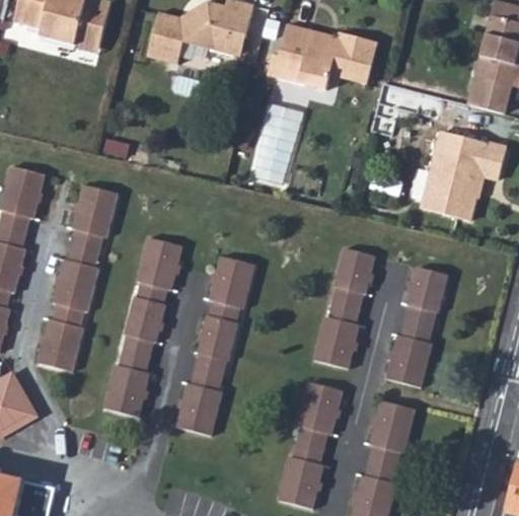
[(79,38),(101,43),(113,0),(19,0),(15,18),(44,25),(42,31),(78,41),(79,38)]
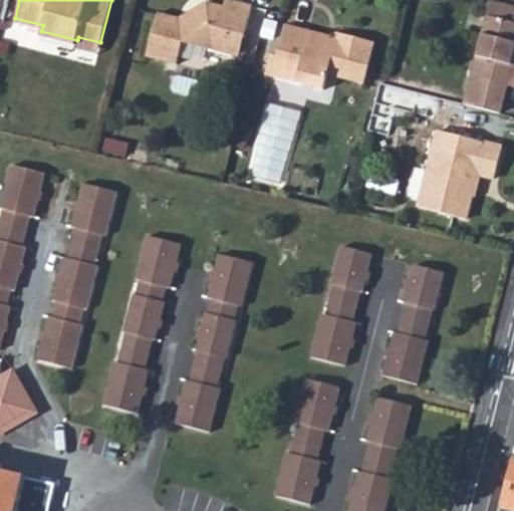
[(235,37),(241,38),(250,6),(225,0),(222,6),(206,2),(189,13),(188,22),(177,19),(157,14),(146,57),(176,65),(182,43),(230,56),(235,37)]
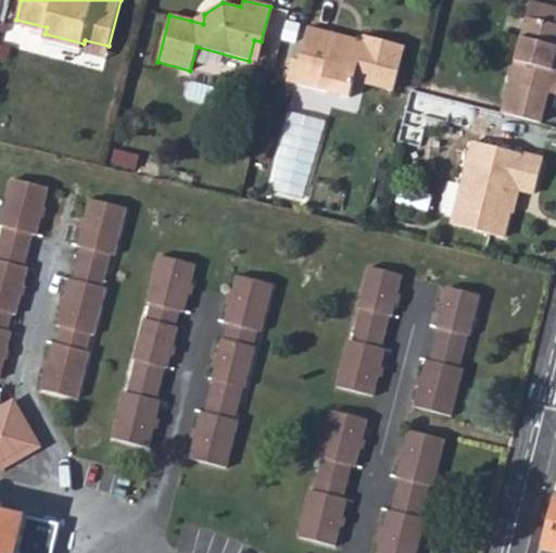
[(527,0),(514,51),(496,115),(534,126),(542,96),(555,98),(555,74),(550,73),(555,51),(555,48),(555,27),(553,27),(555,13),(555,0),(527,0)]
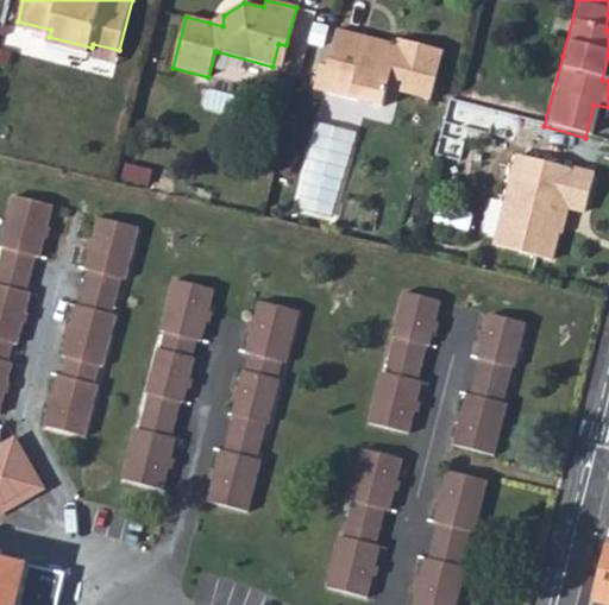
[(223,26),(224,16),(209,23),(223,26)]
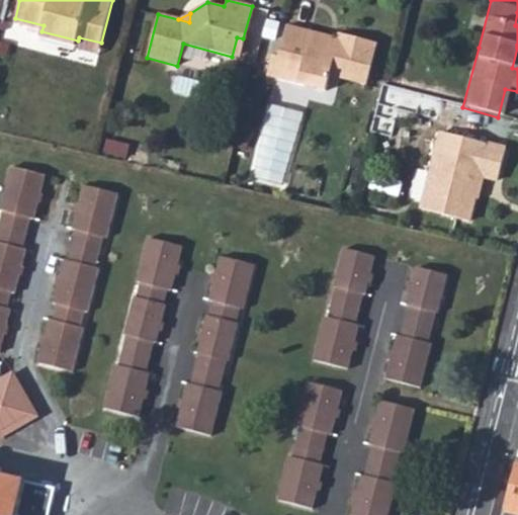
[(309,41),(311,34),(284,27),(276,64),(269,62),(263,84),(276,87),(277,83),(324,95),(328,79),(363,89),(375,47),(338,36),(337,41),(335,49),(309,41)]
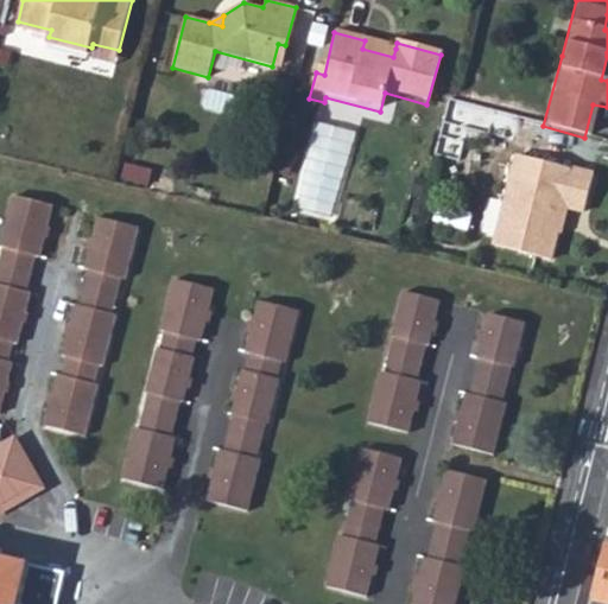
[(396,49),(365,40),(362,49),(393,57),(396,49)]
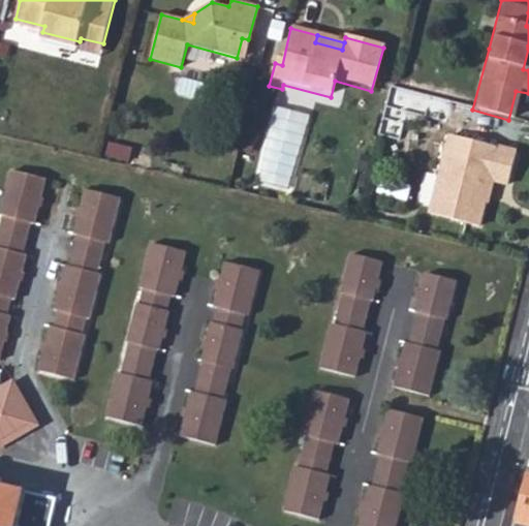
[(101,52),(103,43),(81,38),(80,41),(79,45),(101,52)]
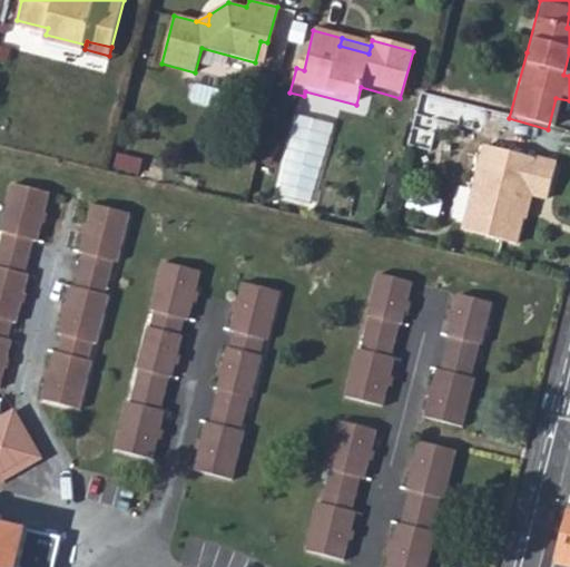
[(262,65),(267,42),(261,41),(255,62),(262,65)]
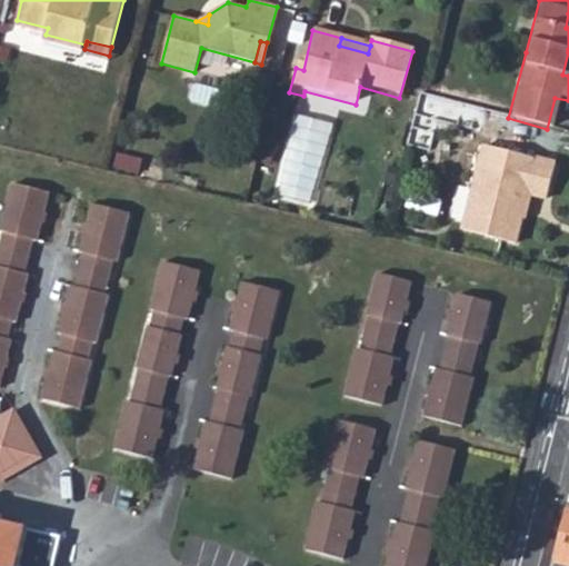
[(423,98),(421,132),(445,135),(448,100),(423,98)]
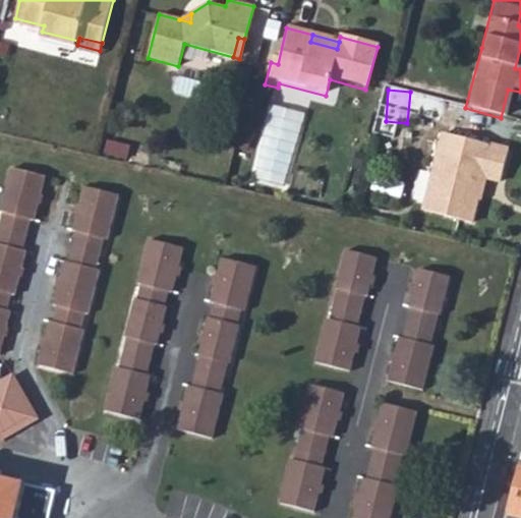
[(477,173),(482,174),(498,178),(507,148),(442,131),(422,208),(470,220),(476,193),(471,192),(477,173)]
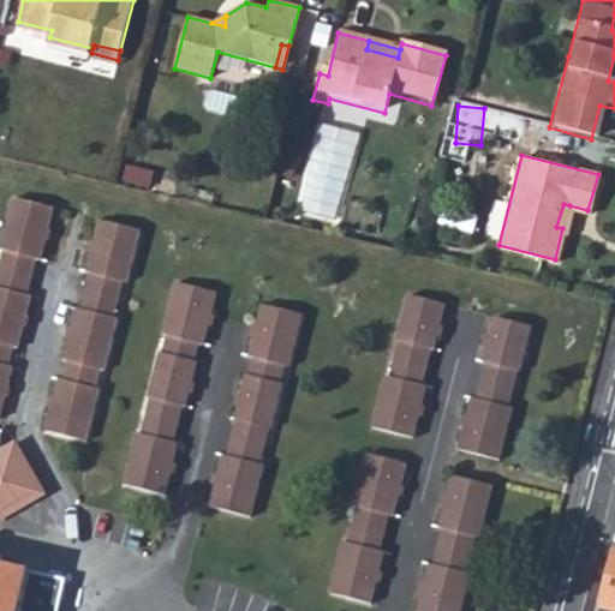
[(10,256),(4,281),(35,288),(42,264),(46,264),(58,215),(18,204),(5,255),(10,256)]
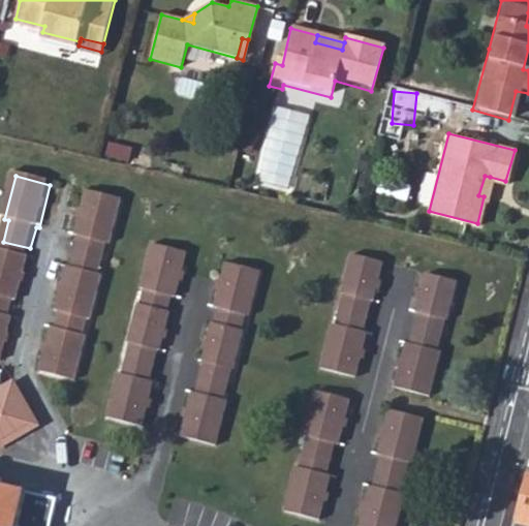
[(484,196),(490,177),(485,176),(478,195),(484,196)]
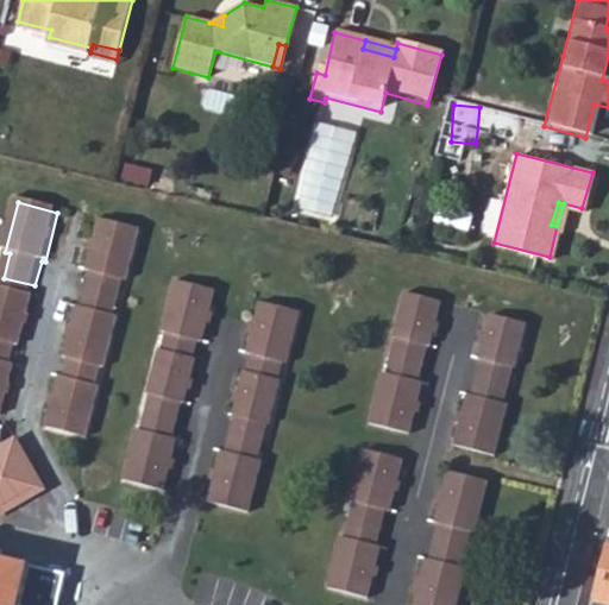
[(95,275),(89,300),(120,307),(127,283),(131,284),(144,234),(104,224),(90,273),(95,275)]
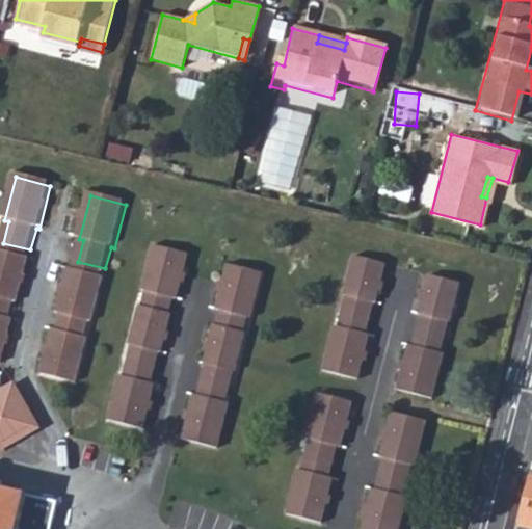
[(0,250),(0,273),(26,281),(32,259),(28,258),(30,249),(3,243),(1,250),(0,250)]
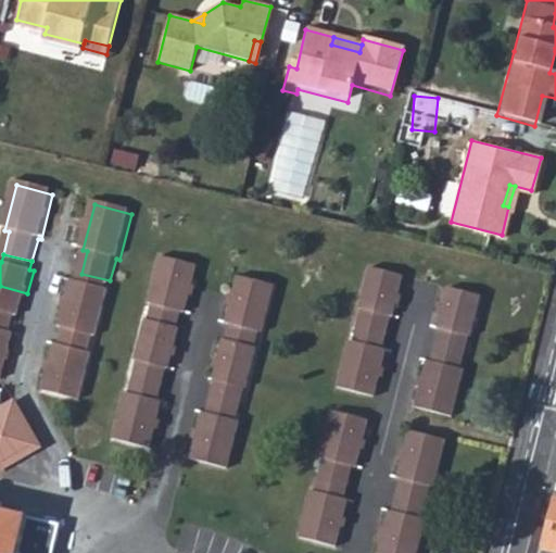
[(159,260),(151,291),(187,300),(196,268),(159,260)]
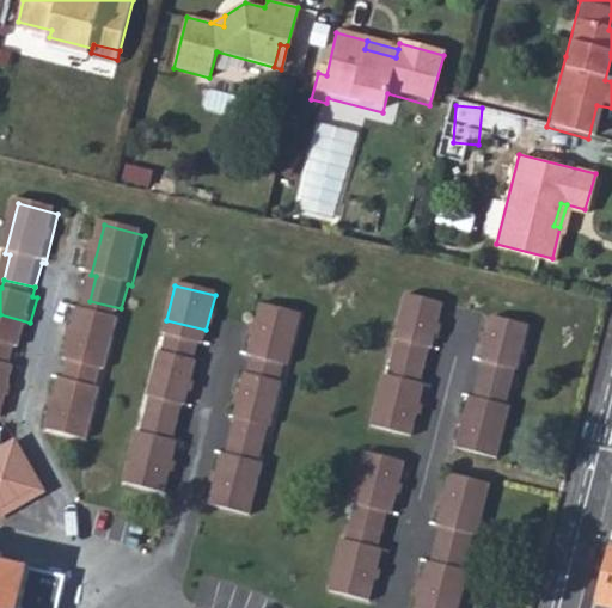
[(393,375),(418,381),(427,349),(433,349),(439,324),(444,301),(407,292),(395,341),(401,342),(393,375)]
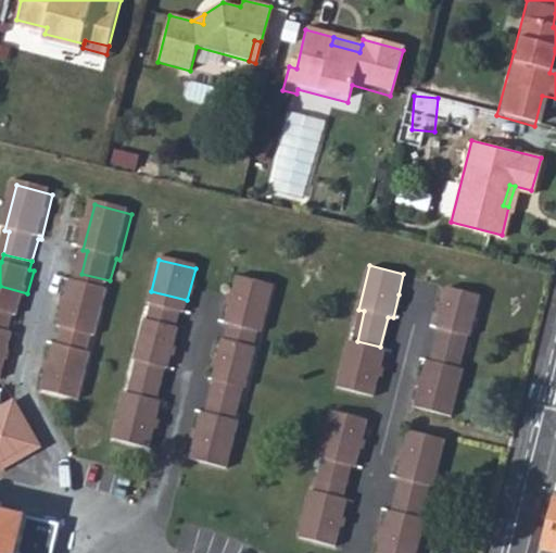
[(75,281),(70,304),(106,313),(112,291),(108,289),(110,280),(81,274),(78,283),(75,281)]
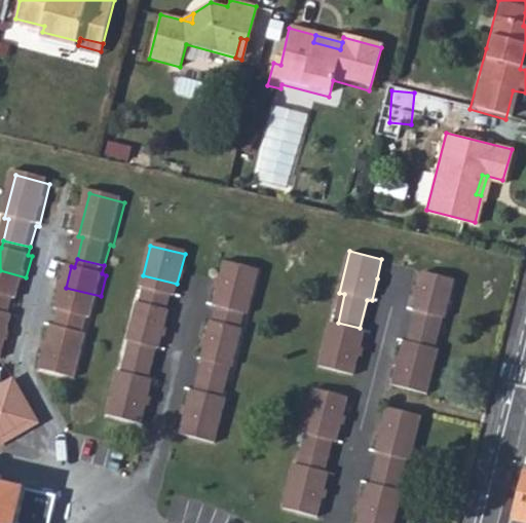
[(227,265),(219,294),(251,302),(258,271),(227,265)]
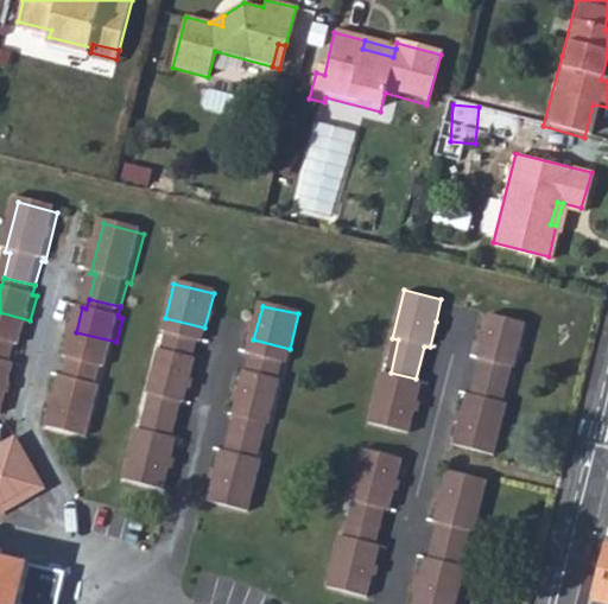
[(30,320),(0,312),(0,412),(6,414),(19,363),(16,363),(19,344),(24,345),(30,320)]
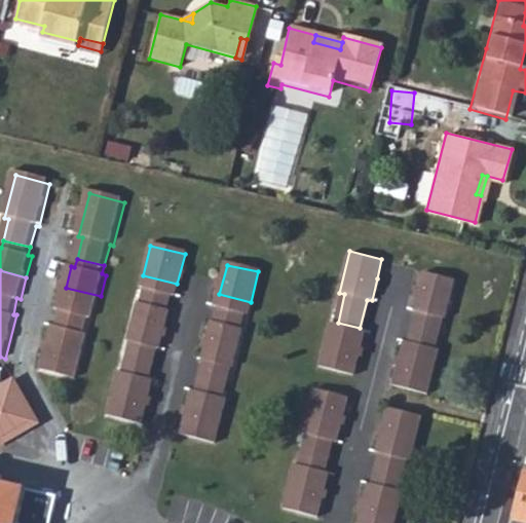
[(404,339),(438,347),(439,344),(434,344),(441,313),(446,315),(456,278),(422,270),(419,283),(413,307),(418,308),(410,338),(405,337),(404,339)]
